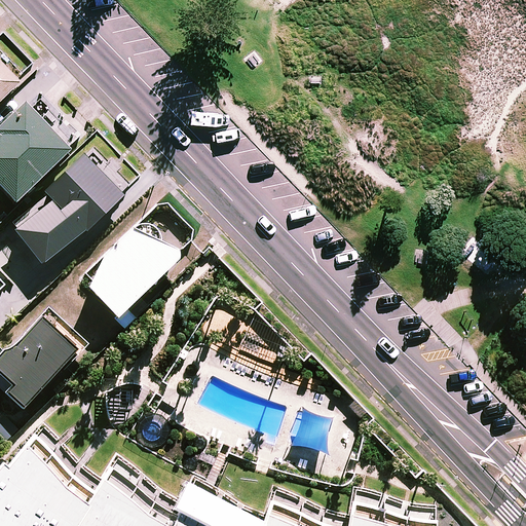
[(0,99),(20,80),(0,59),(0,99)]
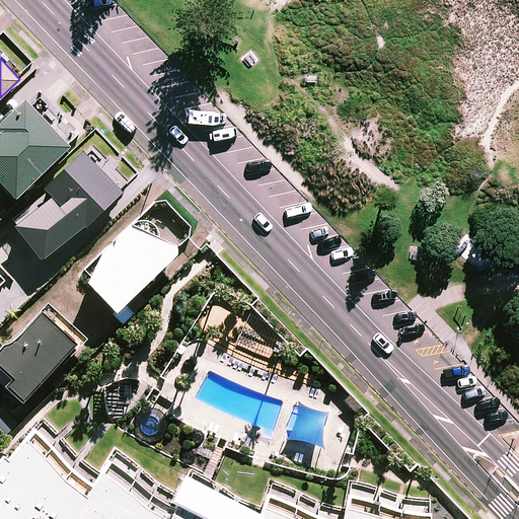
[(69,146),(25,101),(0,126),(0,130),(2,132),(0,133),(0,180),(15,198),(69,146)]
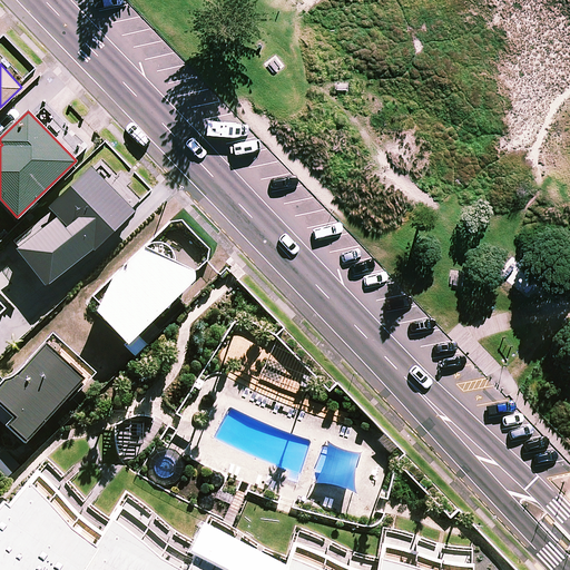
[(97,245),(135,208),(89,166),(50,204),(60,214),(18,246),(47,284),(97,245)]
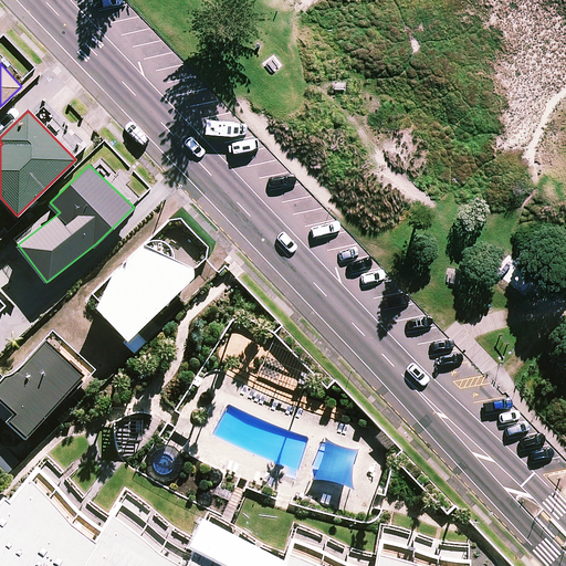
[(197,270),(145,244),(104,285),(106,287),(94,305),(127,338),(197,270)]
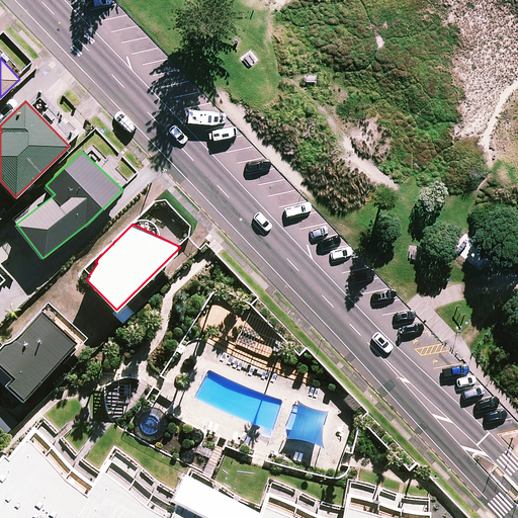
[(39,309),(0,349),(0,366),(9,376),(3,382),(21,400),(75,344),(39,309)]
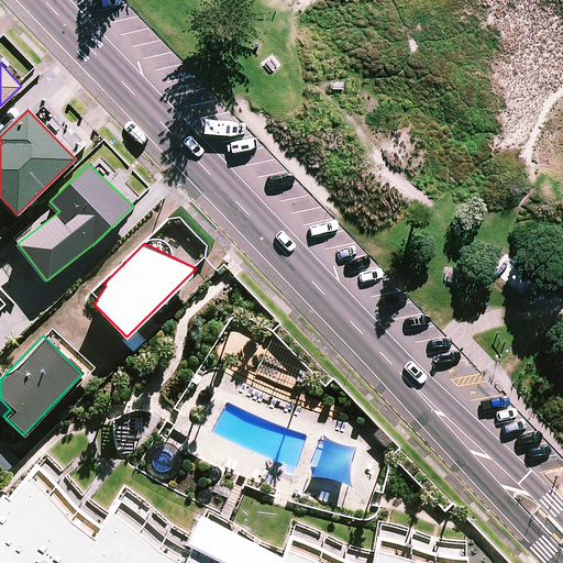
[(0,562),(470,562),(471,560),(445,558),(410,547),(378,539),(373,562),(348,562),(317,547),(290,539),(282,562),(271,562),(261,559),(227,537),(203,527),(191,554),(172,542),(141,518),(119,503),(102,528),(84,514),(54,481),(39,467),(9,504),(3,499),(0,504),(0,562)]
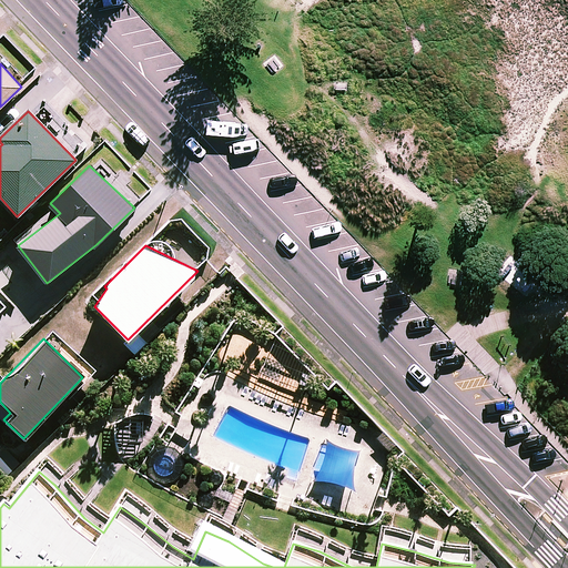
All buildings are outlined.
